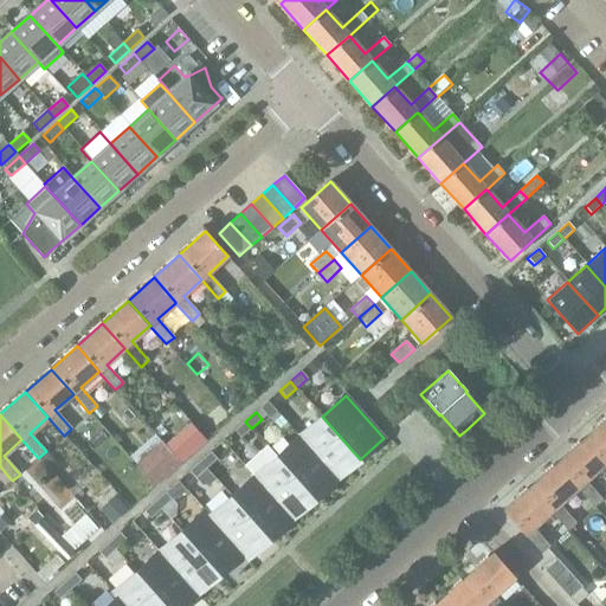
[(300,437),(337,479),(360,459),(322,417),(300,437)]
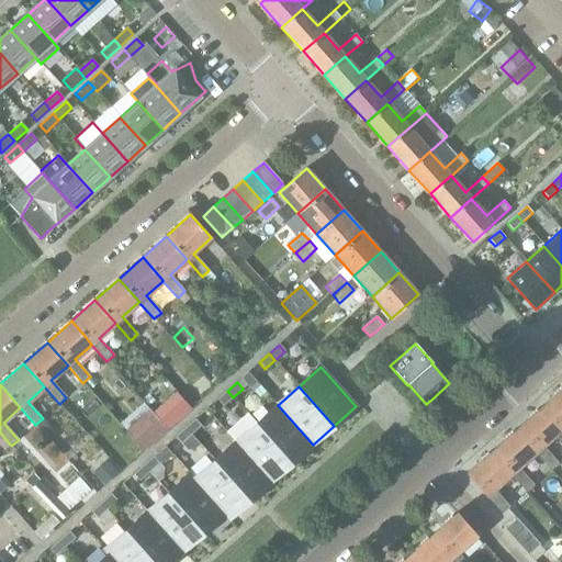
[(561,430),(560,431),(561,434),(561,389),(541,408),(561,430)]
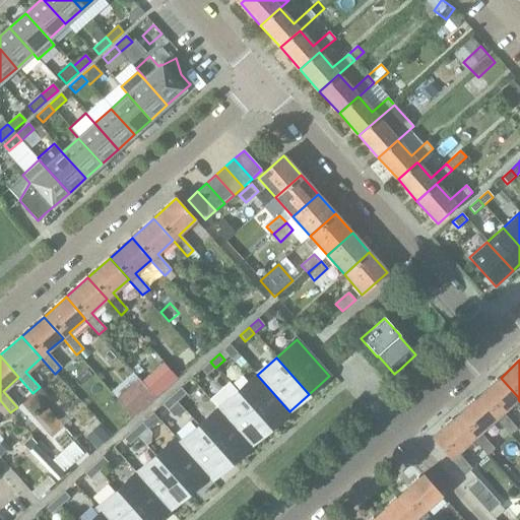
[(206,376),(215,368),(210,362),(201,370),(206,376)]
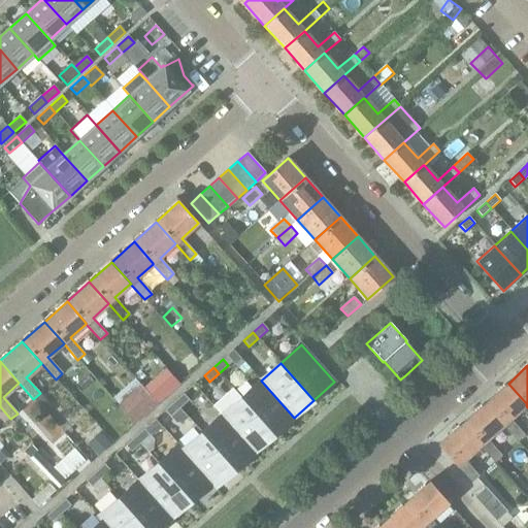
[(241,398),(274,435),(294,418),(261,381),(241,398)]
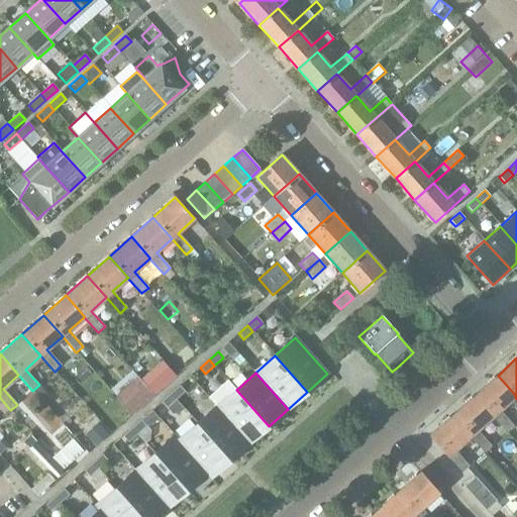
[(476,395),(494,415),(492,417),(507,433),(514,427),(499,410),(515,397),(516,396),(498,376),(476,395)]
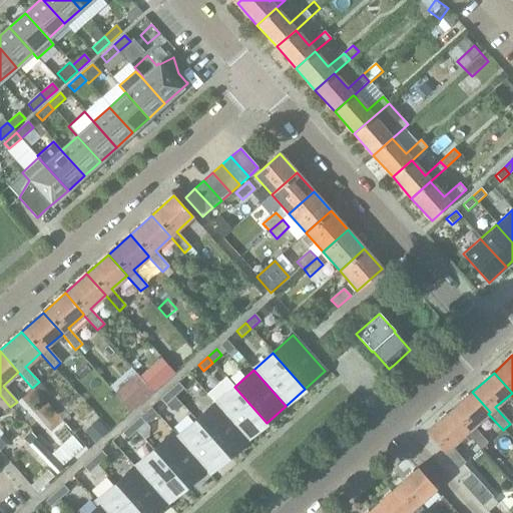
[(133,375),(112,395),(128,412),(149,392),(133,375)]
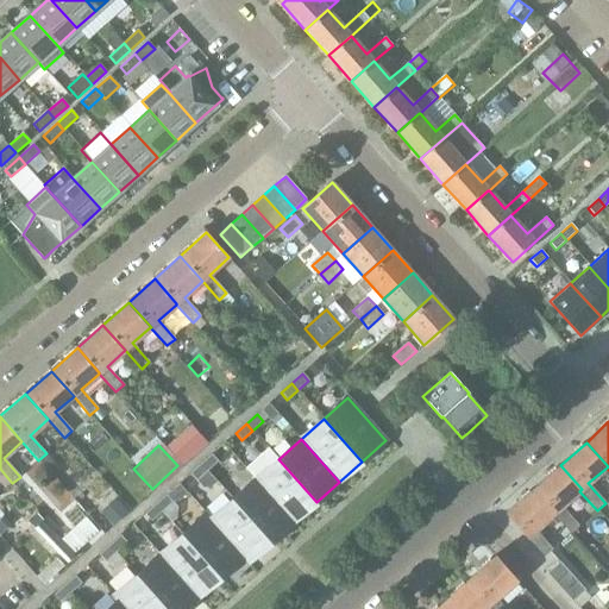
[(212,454),(201,464),(207,471),(218,462),(212,454)]
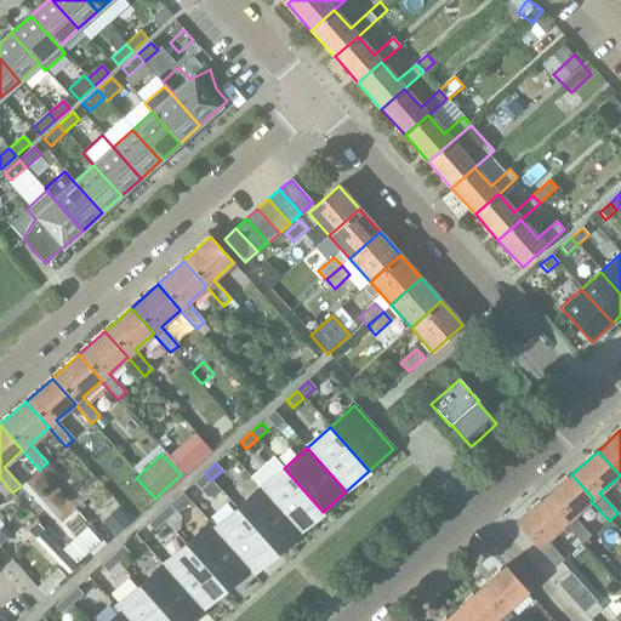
[(261,489),(298,533),(323,512),(284,468),(261,489)]
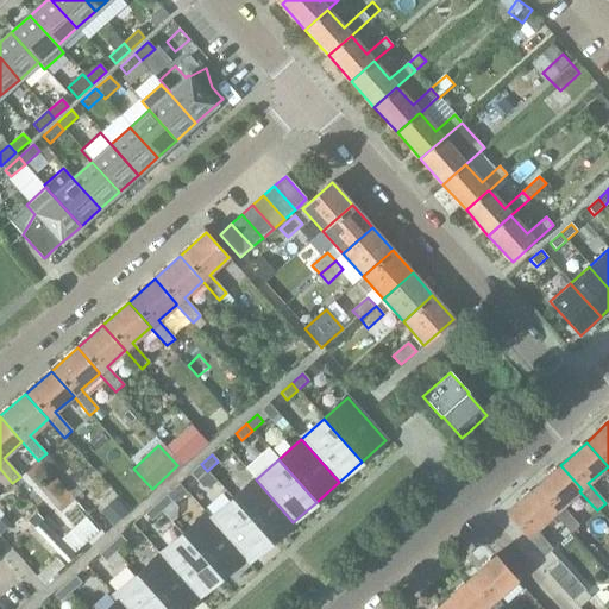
[(190,473),(196,481),(207,471),(201,464),(190,473)]
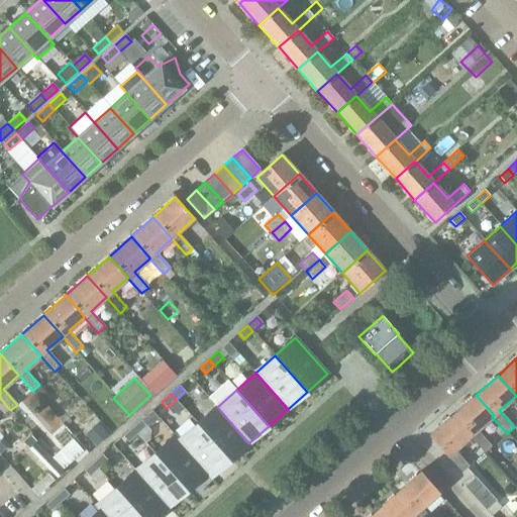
[(494,415),(476,395),(452,415),(471,435),(470,436),(484,453),(491,446),(477,430),(492,417),(494,415)]
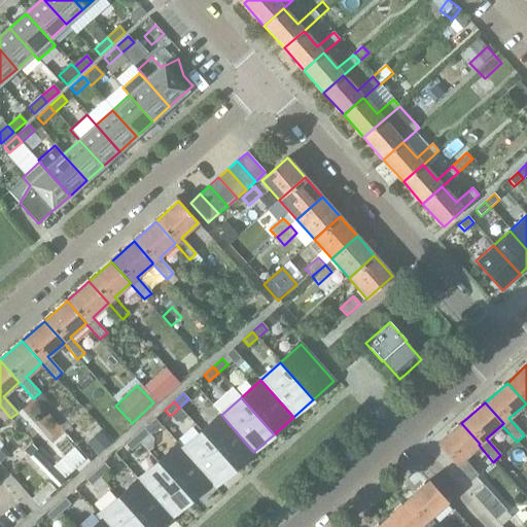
[(201,432),(234,469),(253,452),(221,415),(201,432)]
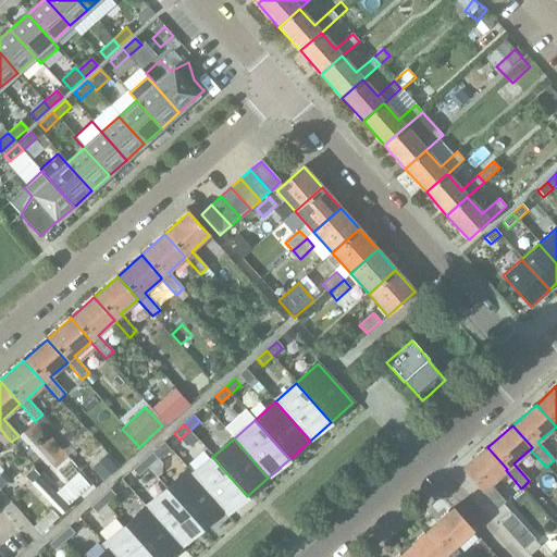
[(506,470),(507,469),(487,447),(463,469),(482,490),(481,491),(497,509),(505,503),(490,485),(506,470)]
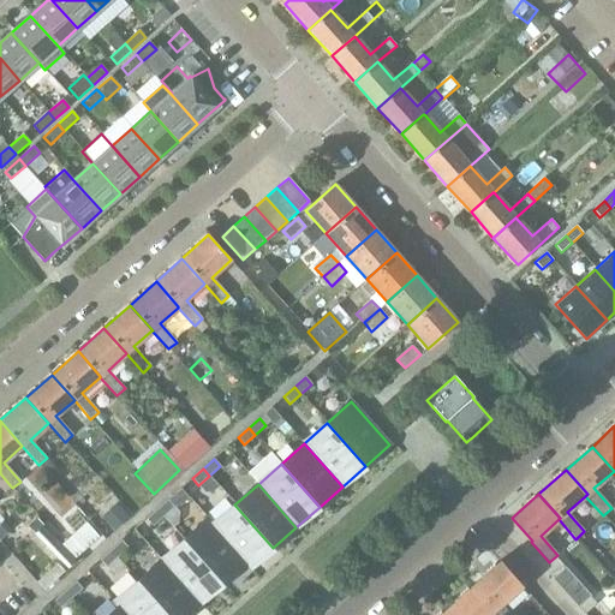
[(156,509),(163,517),(174,507),(167,500),(156,509)]
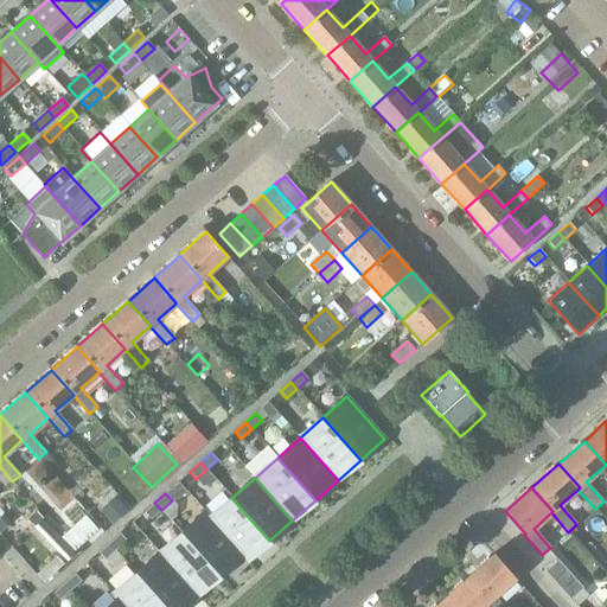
[(269,541),(231,498),(210,518),(205,512),(204,513),(247,561),(269,541)]
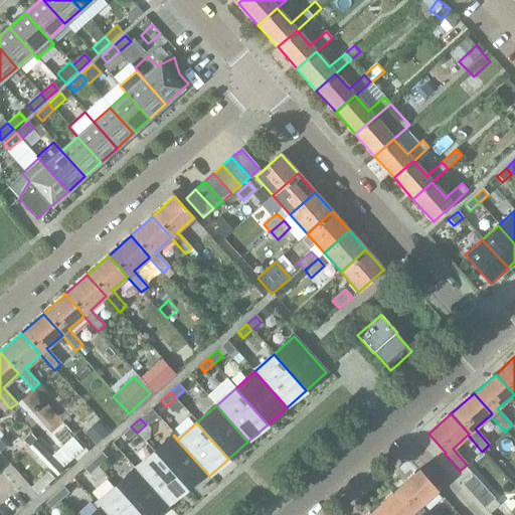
[(122,435),(128,441),(137,433),(131,426),(122,435)]
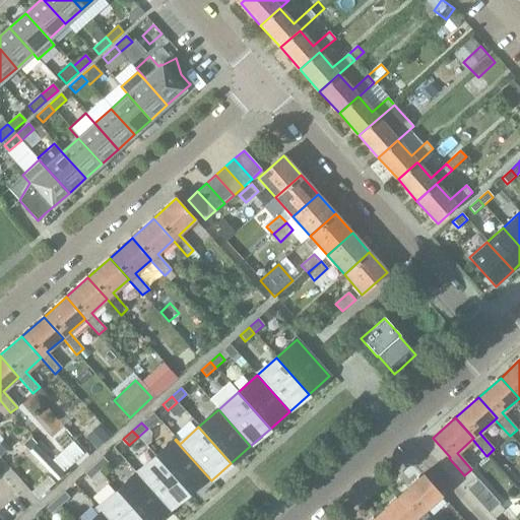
[(52,460),(65,475),(85,456),(65,433),(56,441),(64,450),(52,460)]
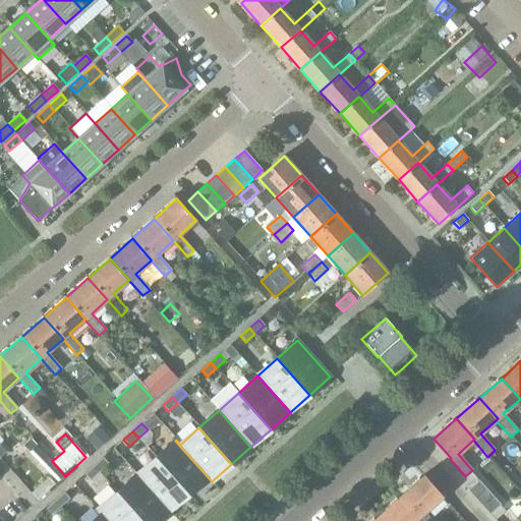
[(175,441),(156,458),(188,494),(208,477),(212,481),(175,441)]
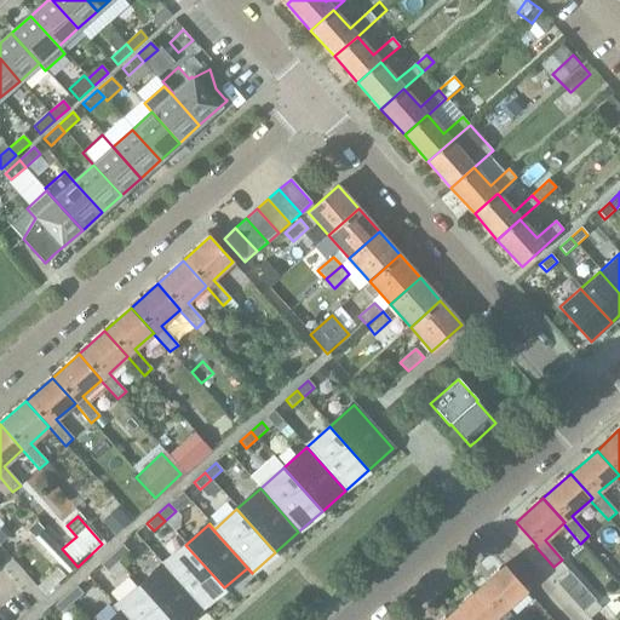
[(0,529),(0,546),(11,537),(3,527),(0,529)]
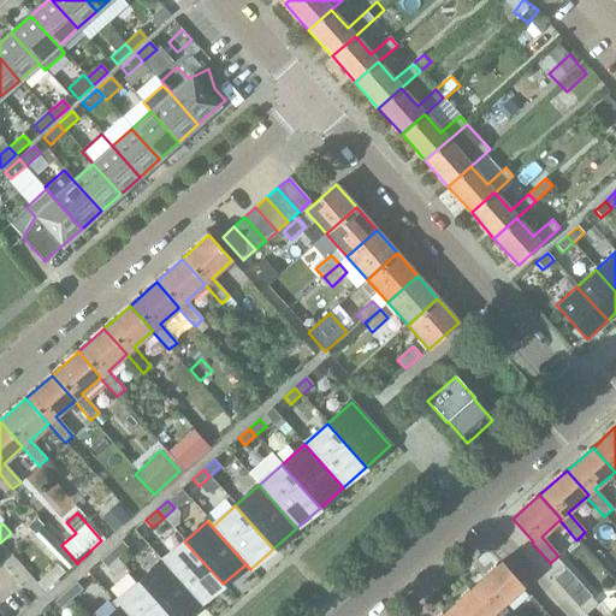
[(118,558),(129,549),(122,542),(111,551),(118,558)]
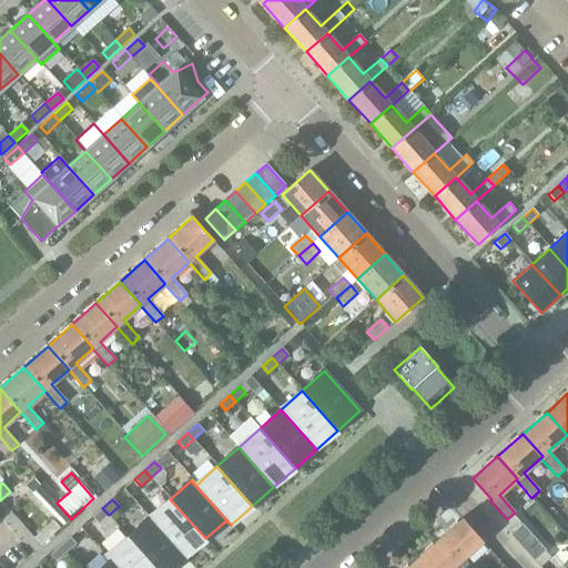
[(149,518),(184,557),(205,538),(170,499),(149,518)]
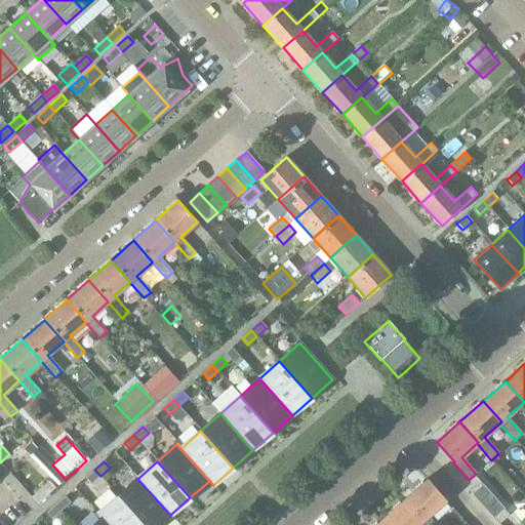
[(94,470),(85,478),(91,484),(101,476),(94,470)]
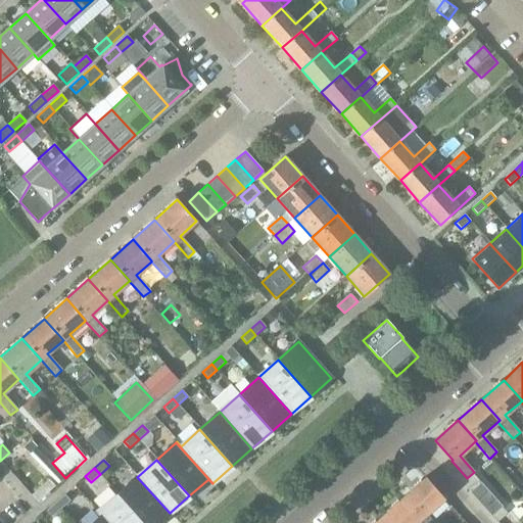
[(117,494),(143,522),(158,522),(170,513),(137,477),(117,494)]
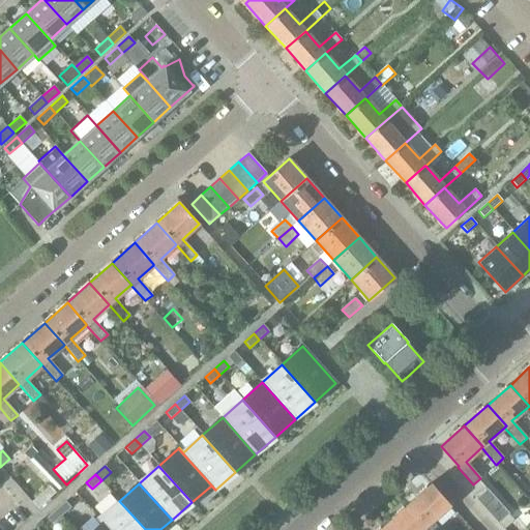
[(425,526),(424,528),(427,529),(439,529),(432,521),(449,505),(431,484),(407,505),(425,526)]
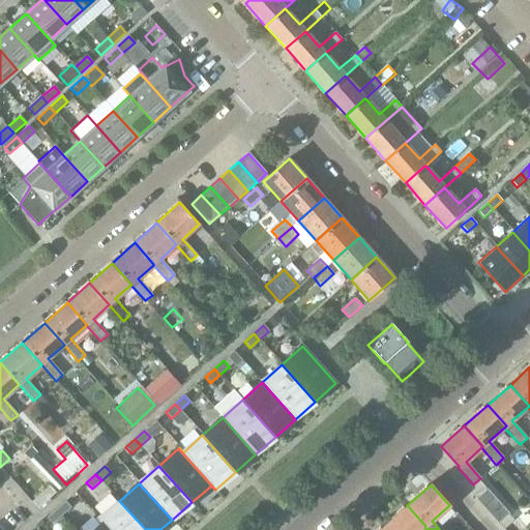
[(487,490),(476,499),(498,524),(509,513),(487,490)]
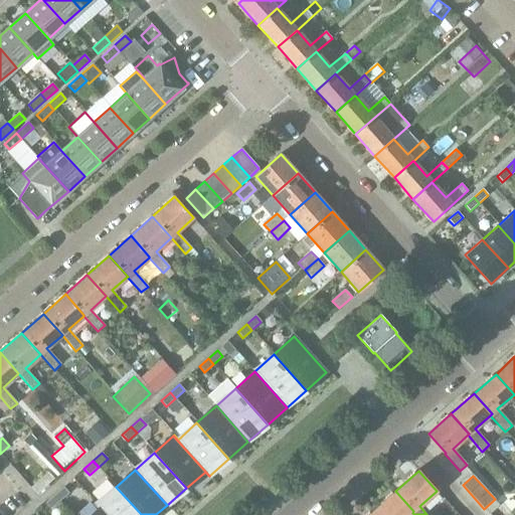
[(59,501),(68,493),(63,487),(54,495),(59,501)]
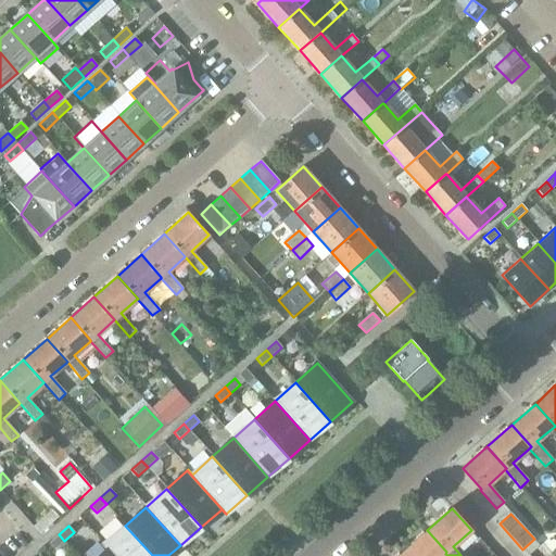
[(104,544),(114,555),(152,555),(125,526),(104,544)]
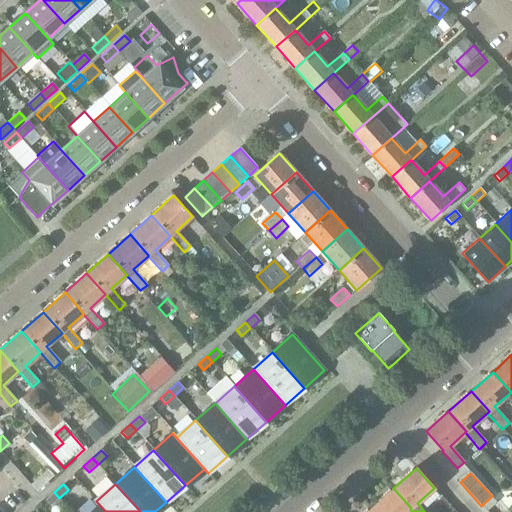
[(374,511),(407,511),(410,510),(411,508),(393,488),(371,508),(374,511)]
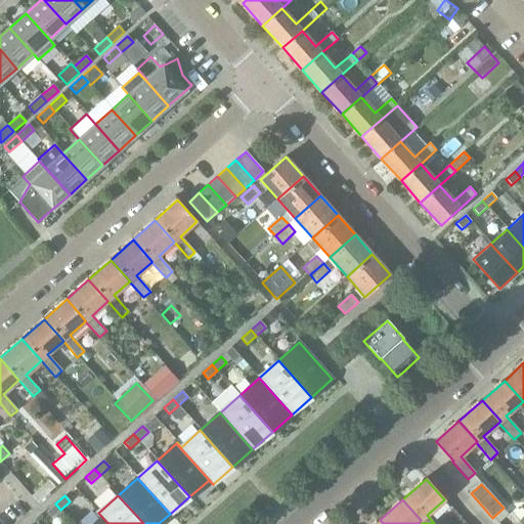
[(55,504),(46,512),(51,518),(60,510),(55,504)]
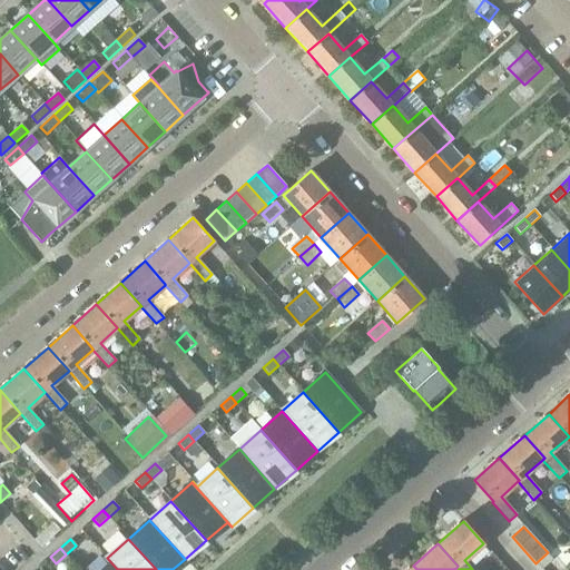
[(102,569),(117,569),(107,558),(106,558),(110,563),(102,569)]
